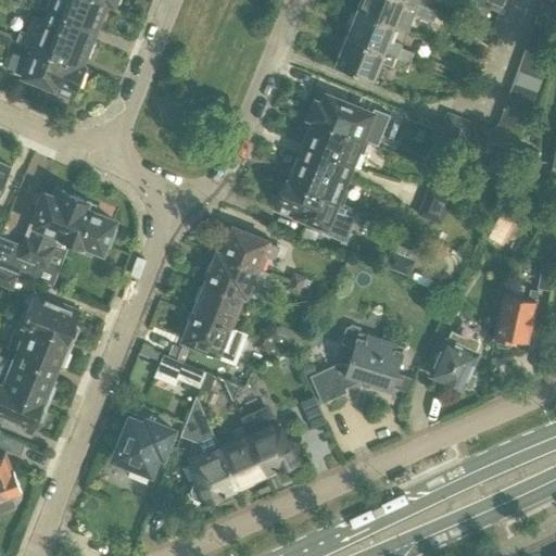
[(53,0),(51,9),(49,15),(95,34),(108,0),(105,0),(53,0)]
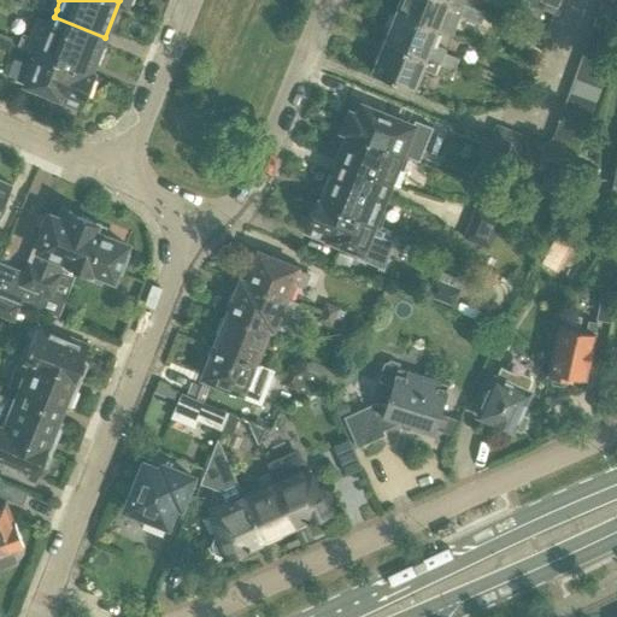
[(400,0),(395,12),(436,29),(438,29),(453,35),(460,17),(474,22),(479,12),(448,0),(400,0)]
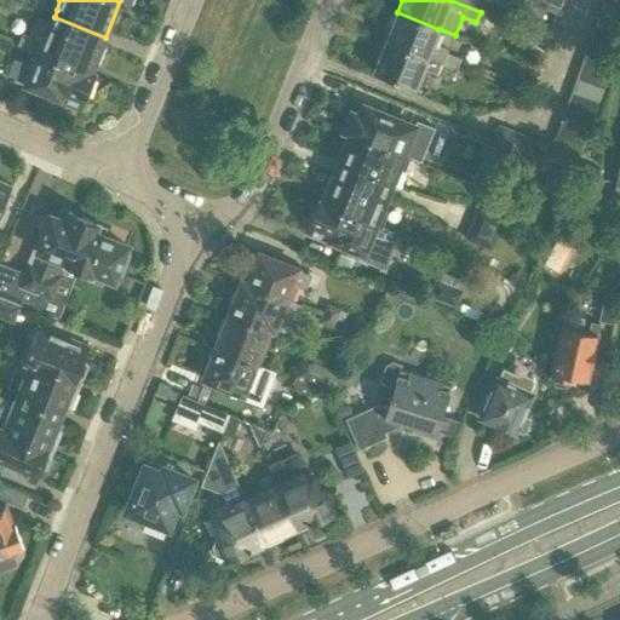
[(451,0),(481,12),(484,0),(451,0)]
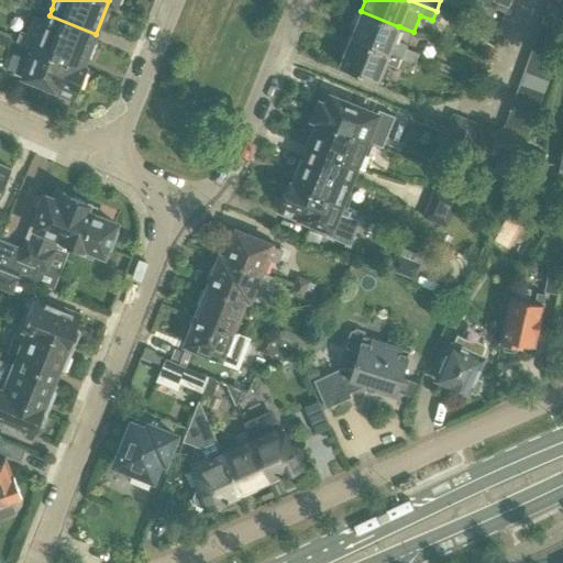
[(562,4),(552,1),(547,15),(562,21),(562,4)]
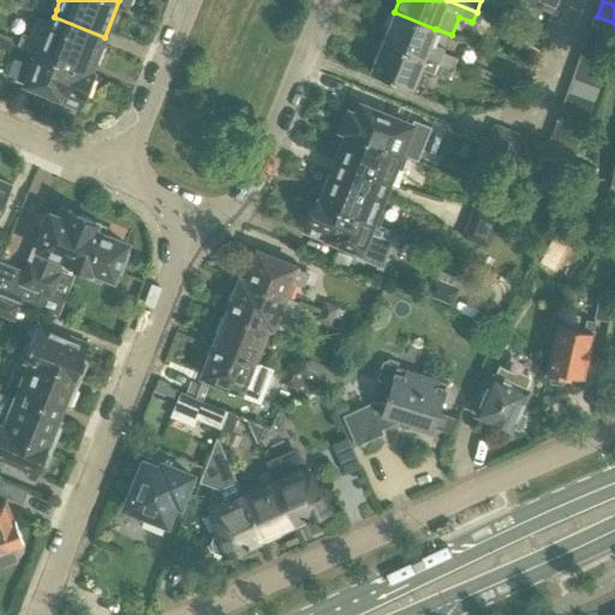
[(387,33),(389,33),(384,43),(453,71),(458,58),(443,53),(445,49),(435,46),(440,33),(435,31),(435,29),(394,12),(387,33)]
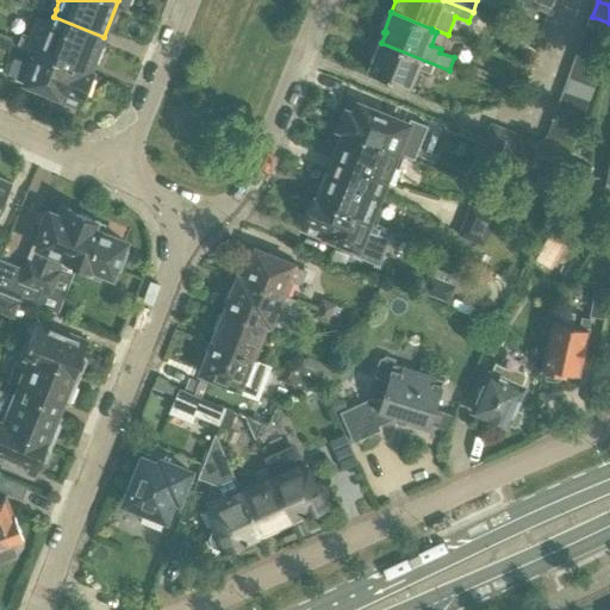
[(17,45),(29,50),(30,48),(89,72),(104,37),(54,17),(50,24),(36,18),(29,36),(23,33),(17,45)]
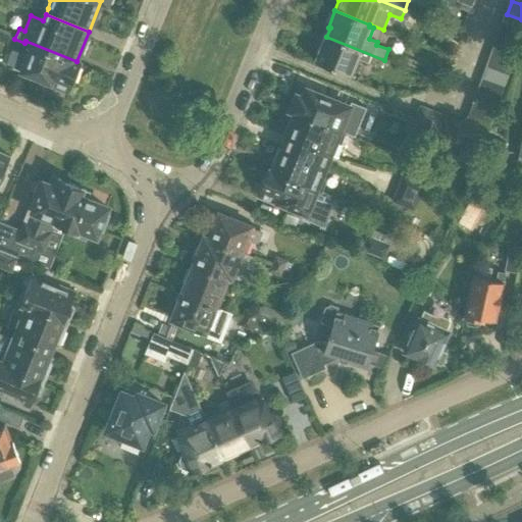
[(521,19),(507,14),(503,28),(521,34),(521,19)]
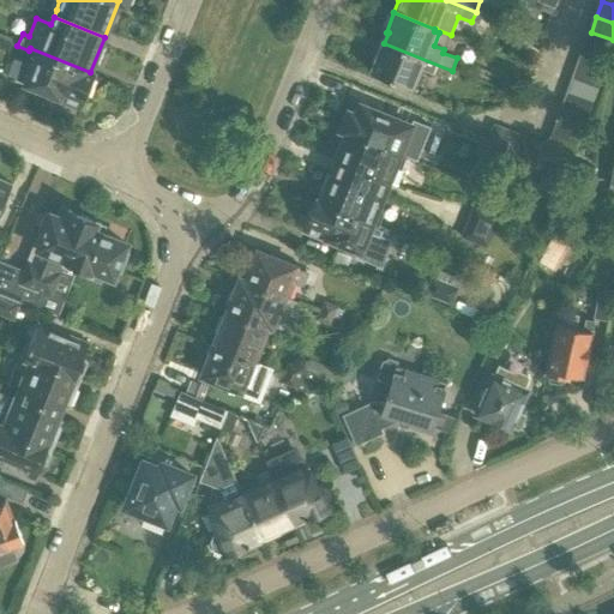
[(613,44),(613,40),(591,32),(585,47),(611,55),(613,44)]
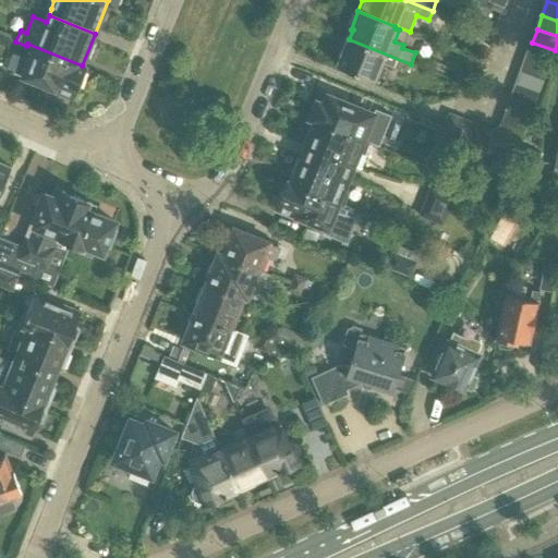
[(346,47),(344,46),(337,64),(374,80),(380,63),(407,74),(411,64),(349,39),(346,47)]
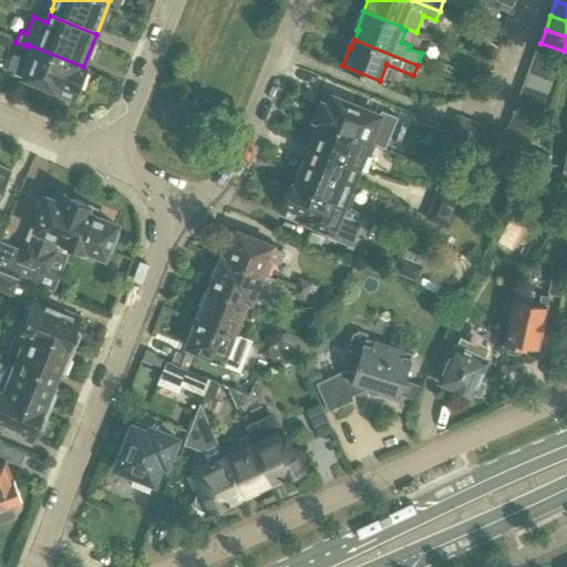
[(564,51),(540,43),(536,57),(558,65),(564,51)]
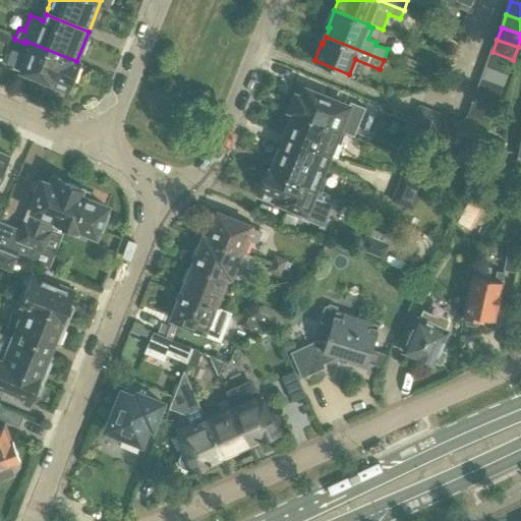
[(18,51),(12,66),(70,89),(80,63),(76,61),(25,41),(24,43),(21,52),(18,51)]
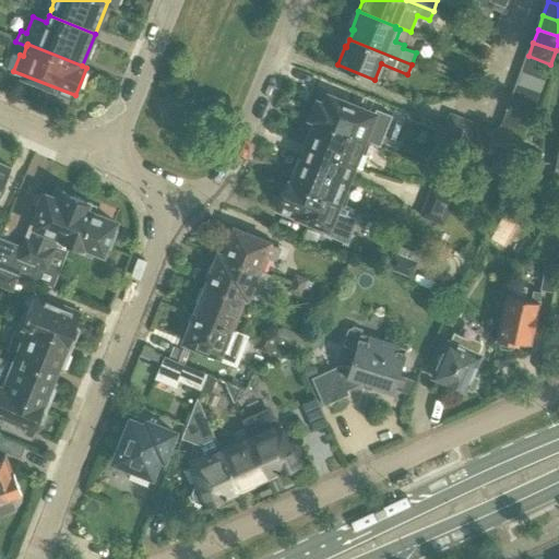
[(550,64),(528,56),(523,70),(546,78),(550,64)]
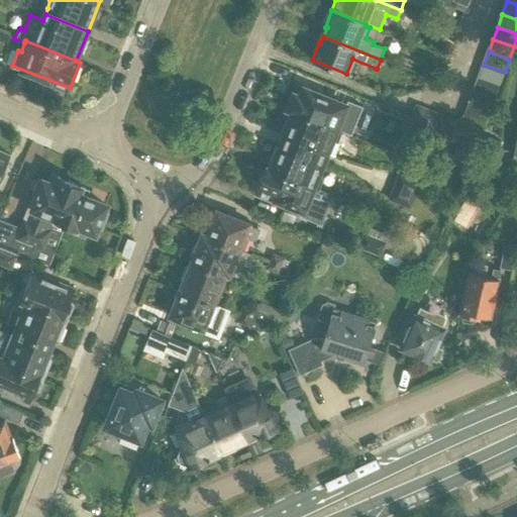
[(505,72),(484,65),(480,77),(500,84),(505,72)]
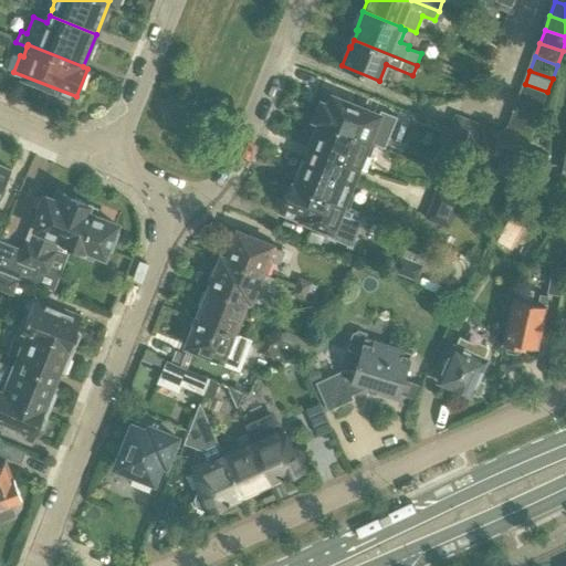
[(547,92),(525,84),(520,97),(543,106),(547,92)]
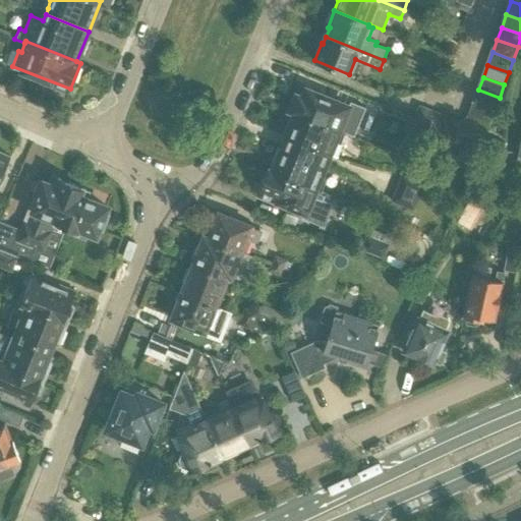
[(296,95),(290,110),(297,113),(339,130),(342,123),(347,125),(354,109),(306,90),(302,97),(296,95)]
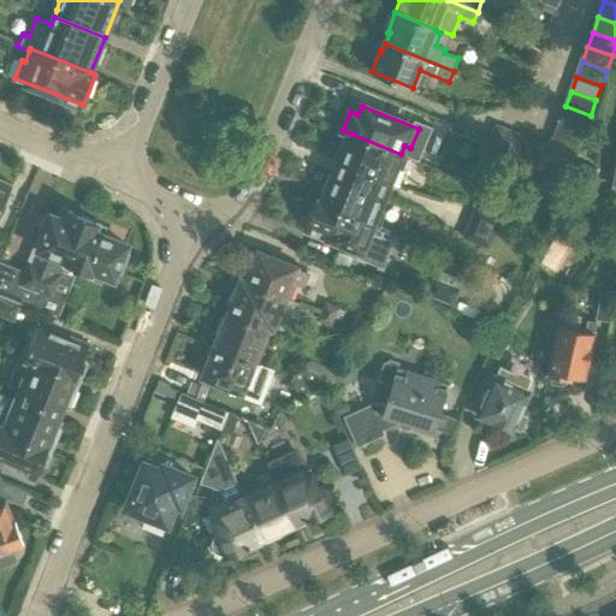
[(591,116),(566,106),(561,120),(585,130),(591,116)]
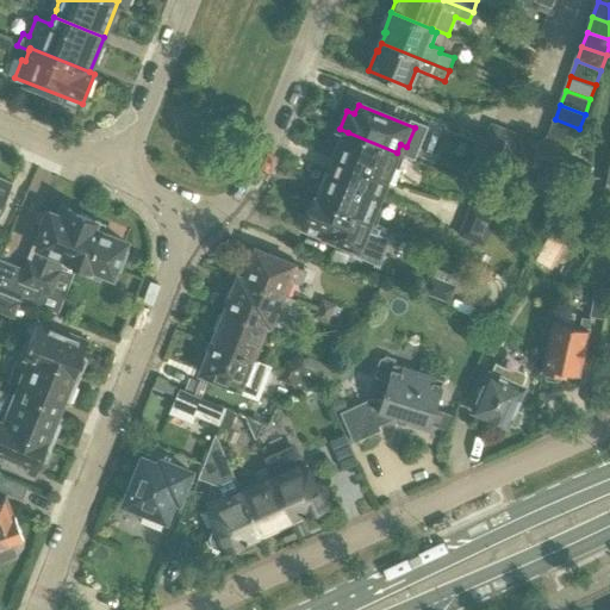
[(579,129),(555,119),(549,135),(574,143),(579,129)]
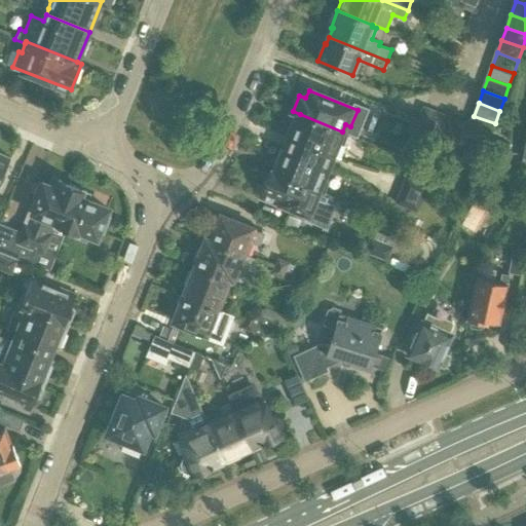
[(445,115),(423,107),(418,120),(440,128),(440,127),(445,115)]
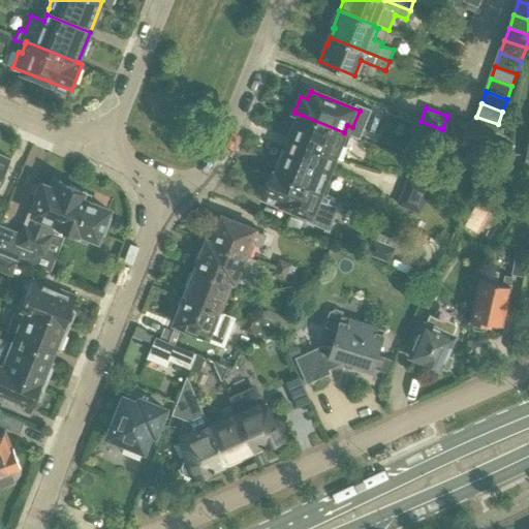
[(302,115),(298,124),(293,123),(287,136),(292,138),(289,144),(333,161),(340,144),(345,146),(349,134),(344,132),(302,115)]
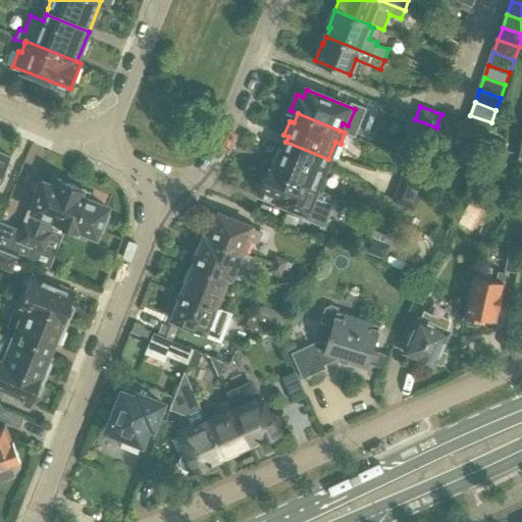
[(441,114),(436,126),(457,135),(462,121),(441,114)]
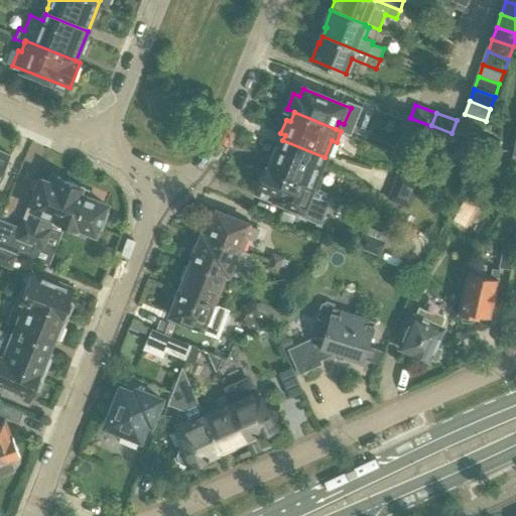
[(465,115),(457,120),(452,133),(478,142),(486,121),(465,114),(465,115)]
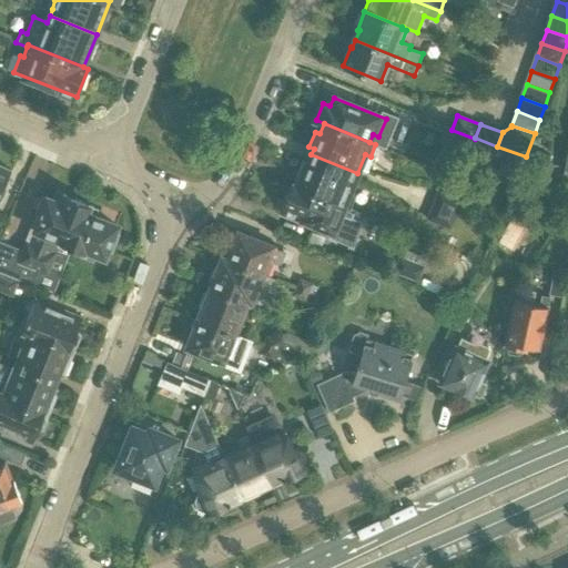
[(446,144),(469,152),(475,139),(452,130),(446,144)]
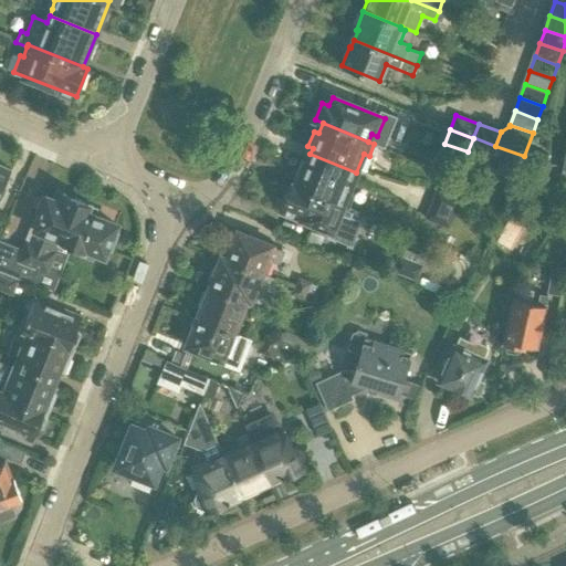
[(310,154),(306,163),(302,160),(296,175),(301,177),(296,186),(343,205),(348,207),(354,195),(347,192),(356,173),(310,154)]
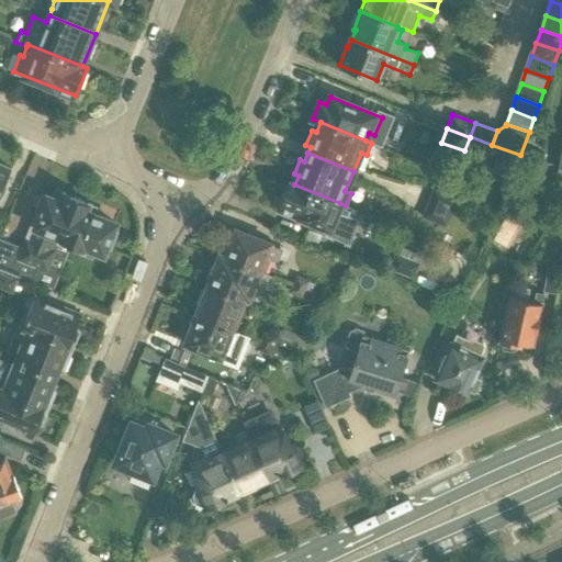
[(0,202),(11,181),(4,179),(10,167),(0,163),(0,202)]
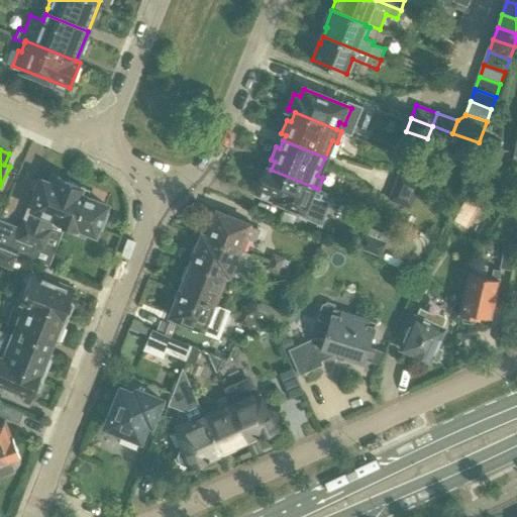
[(307,220),(316,223),(316,225),(323,228),(328,217),(325,216),(329,207),(331,208),(334,201),(327,197),(328,194),(318,189),(313,187),(271,170),(267,168),(256,192),(301,210),(298,219),(306,222),(307,220)]
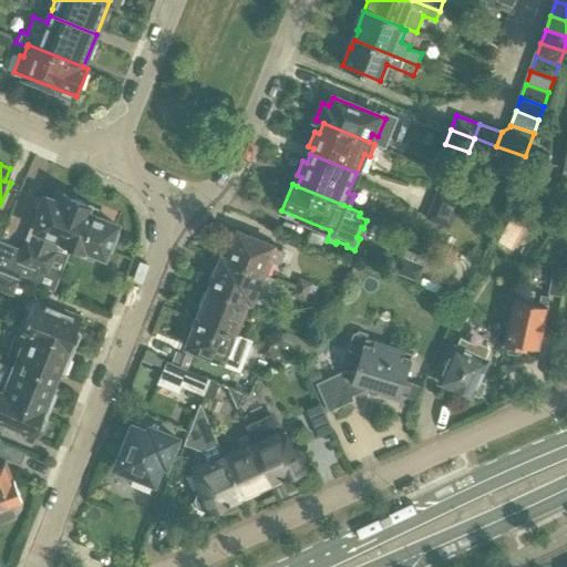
[(431,204),(456,215),(462,199),(436,191),(431,204)]
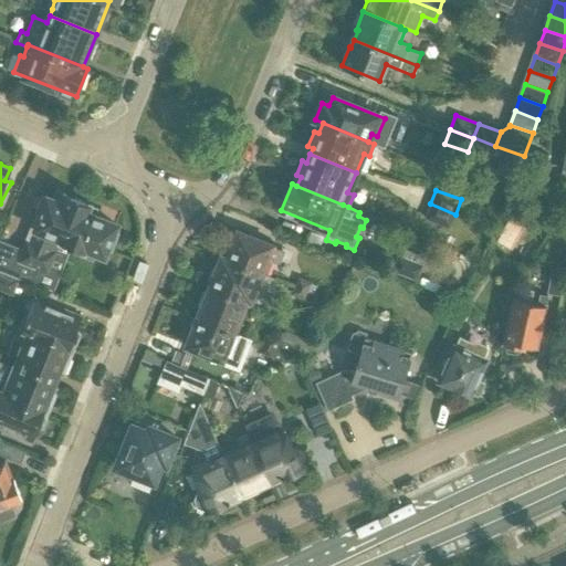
[(0,271),(20,280),(21,278),(31,282),(38,265),(46,270),(53,252),(51,251),(56,238),(63,240),(62,242),(81,250),(82,248),(104,257),(106,250),(111,251),(118,232),(114,230),(116,223),(94,215),(97,208),(58,191),(54,199),(43,195),(35,213),(41,217),(30,243),(29,243),(25,251),(0,240),(0,271)]
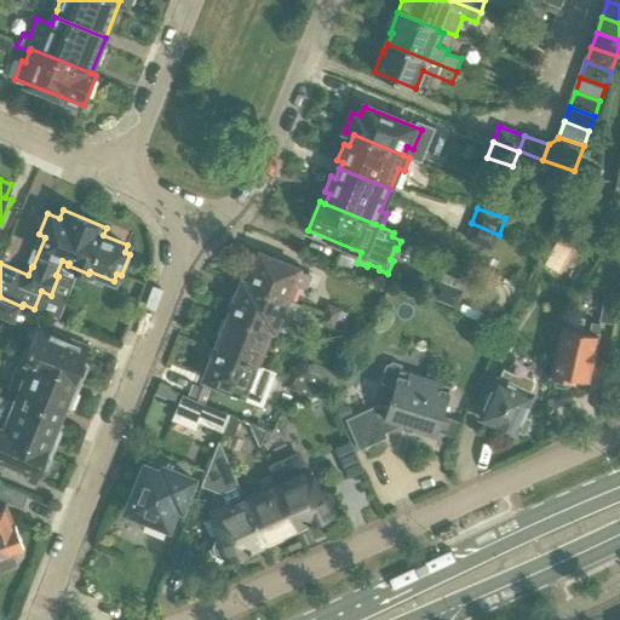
[(499,235),(471,223),(465,241),(493,251),(499,235)]
